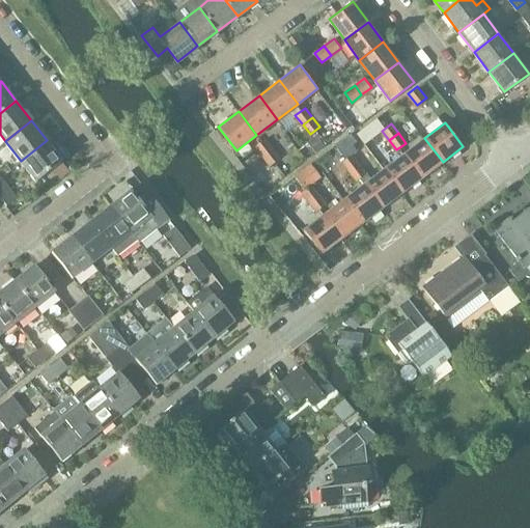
[(255,145),(262,155),(272,147),(265,138),(255,145)]
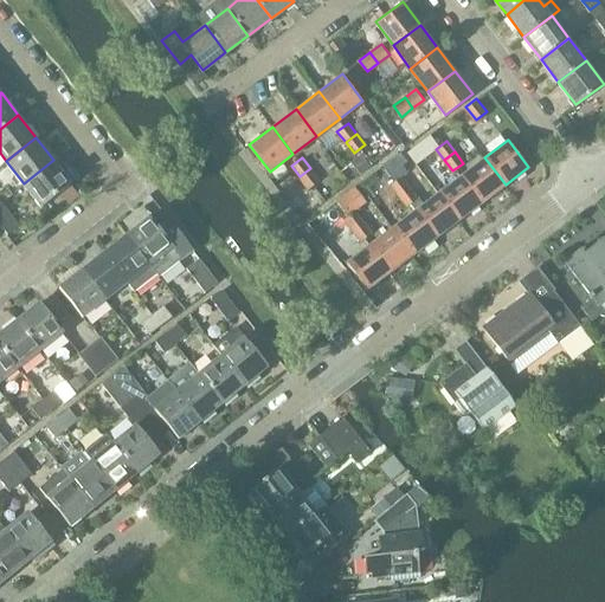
[(484,157),(462,174),(482,202),(506,185),(484,157)]
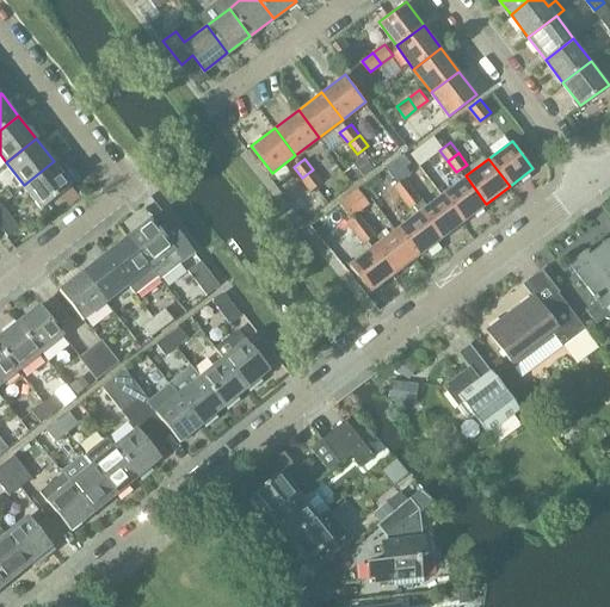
[(54,161),(24,185),(42,208),(72,184),(54,161)]
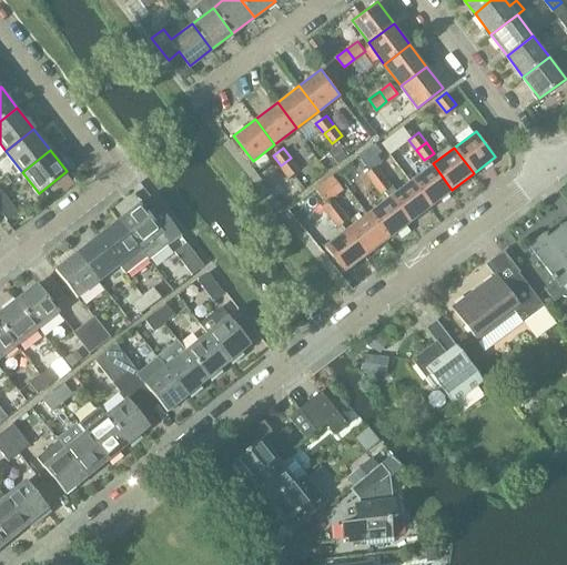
[(291,158),(281,165),(289,177),(299,169),(291,158)]
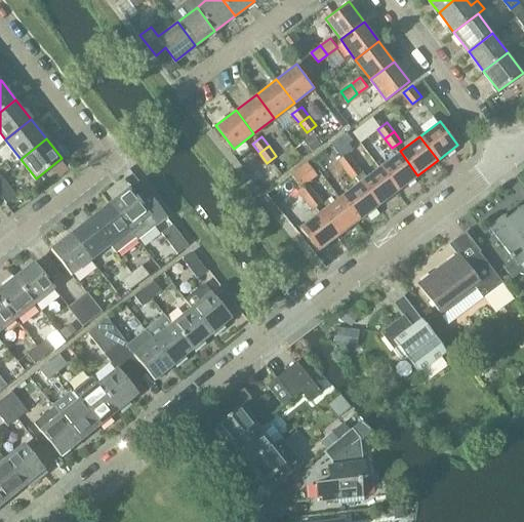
[(400,151),(379,166),(398,190),(417,175),(400,151)]
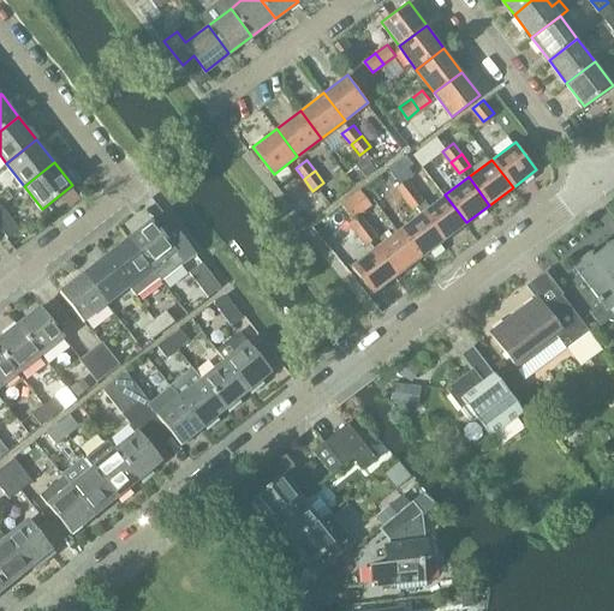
[(395,186),(404,197),(416,189),(406,178),(395,186)]
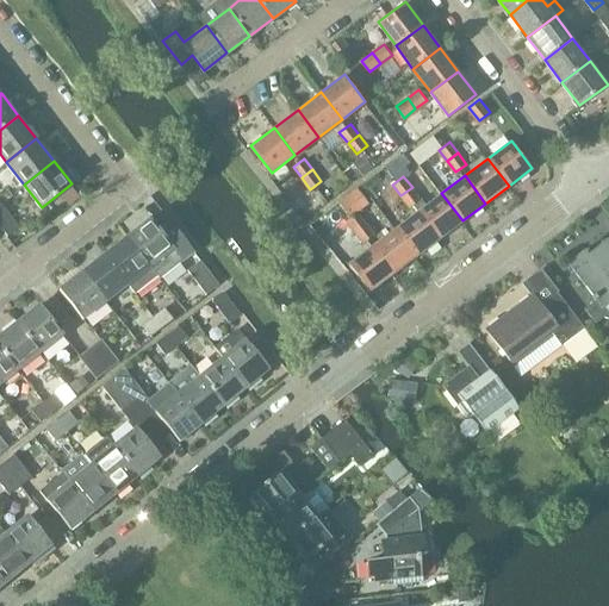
[(359,186),(340,201),(350,216),(358,211),(370,201),(359,186)]
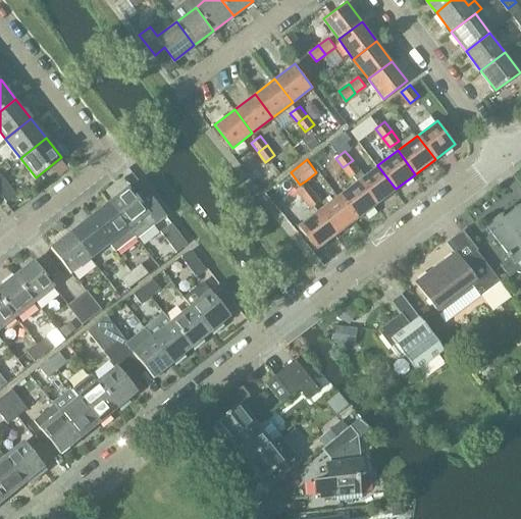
[(353,160),(343,167),(351,177),(360,170),(353,160)]
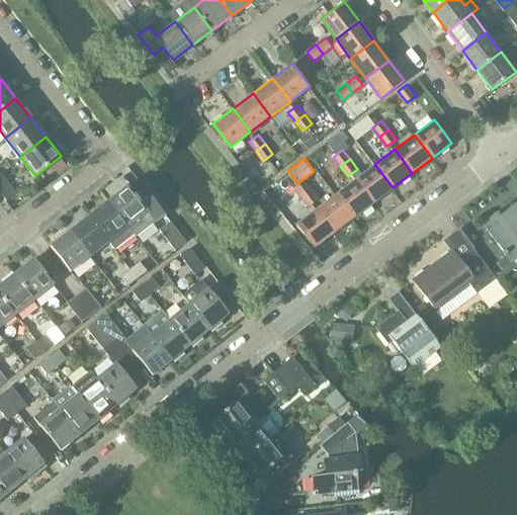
[(374,164),(355,179),(372,202),(393,187),(374,164)]
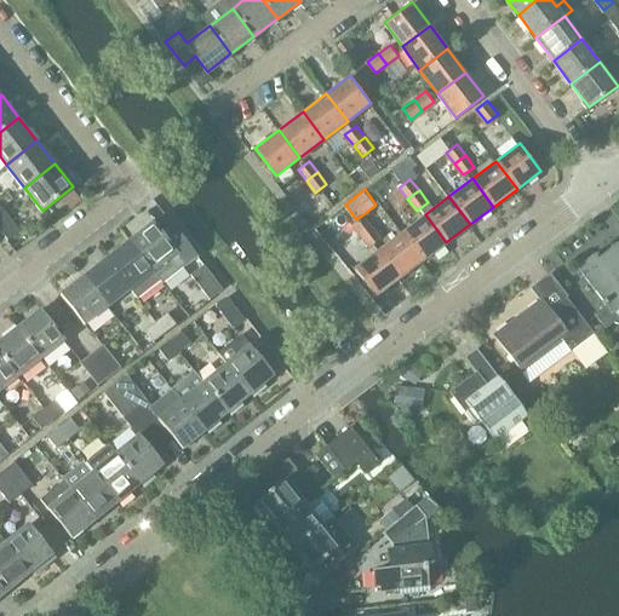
[(0,206),(0,226),(7,237),(19,229),(1,206),(0,206)]
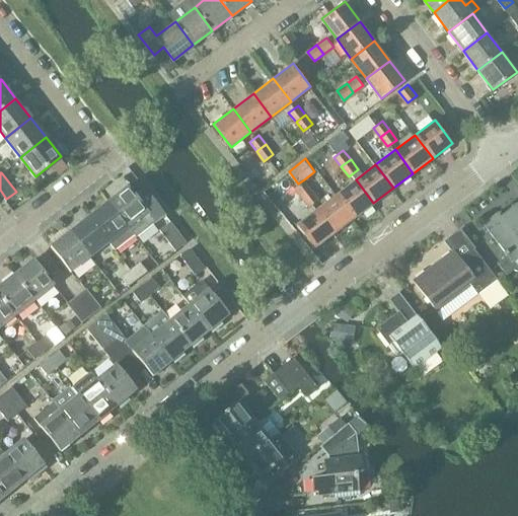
[(289,173),(274,185),(280,193),(295,181),(289,173)]
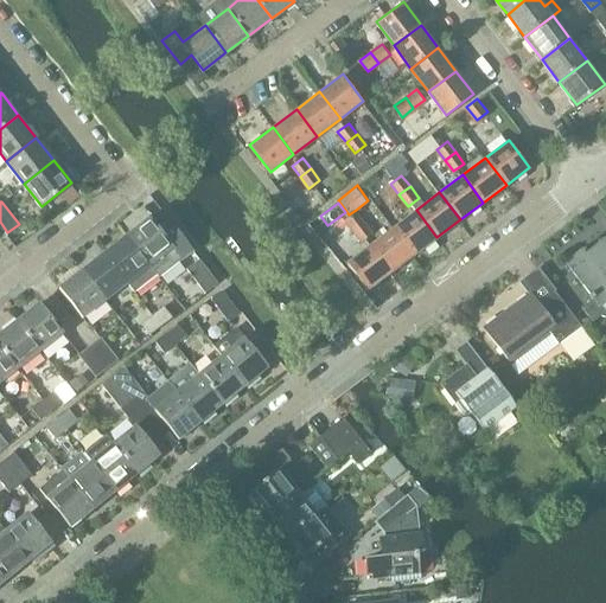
[(345,218),(353,230),(364,222),(356,210),(349,215),(345,218)]
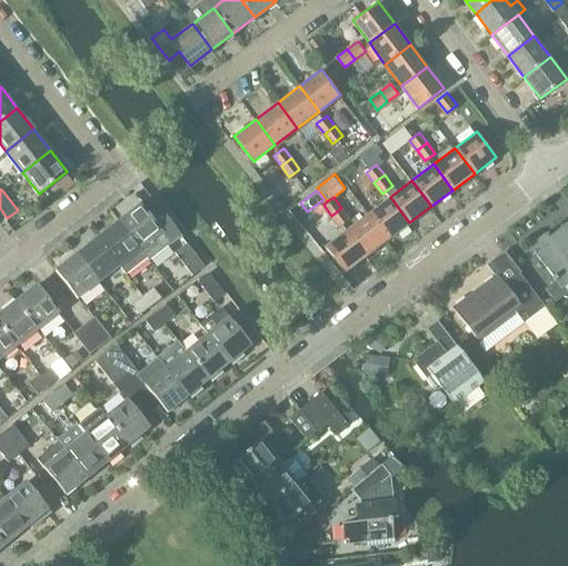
[(390,197),(368,214),(388,239),(409,222),(390,197)]
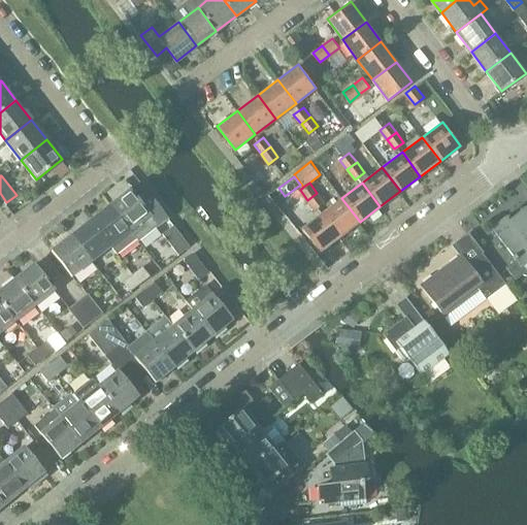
[(131,188),(110,203),(139,239),(168,217),(147,190),(138,198),(131,188)]
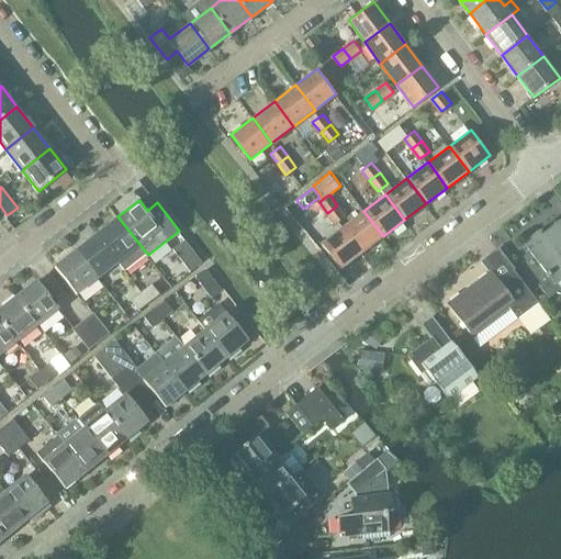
[(337,205),(327,213),(335,223),(345,215),(337,205)]
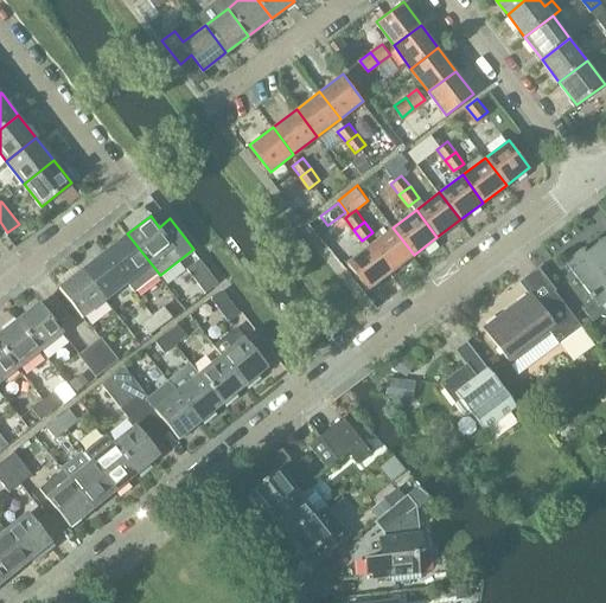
[(393,228),(370,244),(390,271),(414,255),(393,228)]
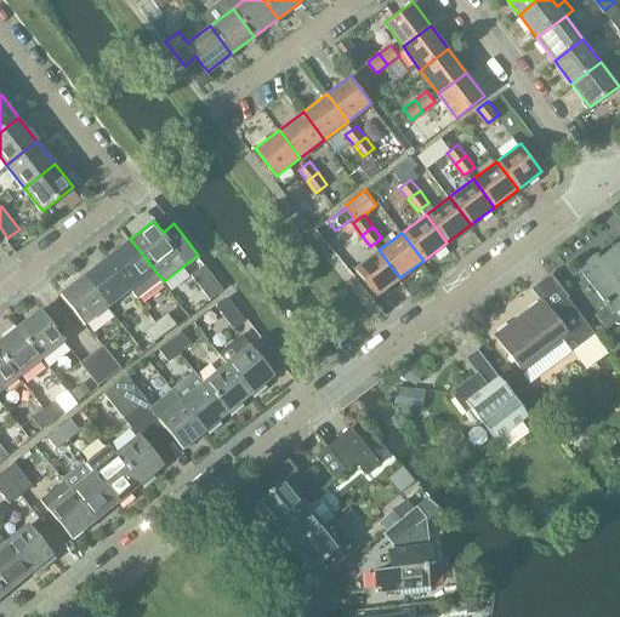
[(130,239),(107,257),(131,287),(130,287),(137,297),(161,279),(163,281),(164,281),(130,239)]
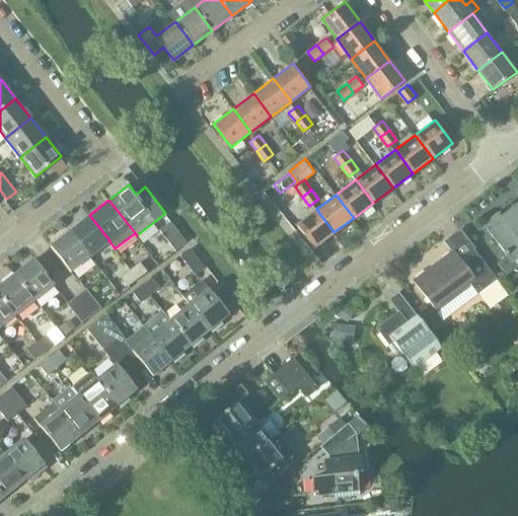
[(483,222),(513,262),(517,258),(517,202),(501,214),(498,210),(483,222)]
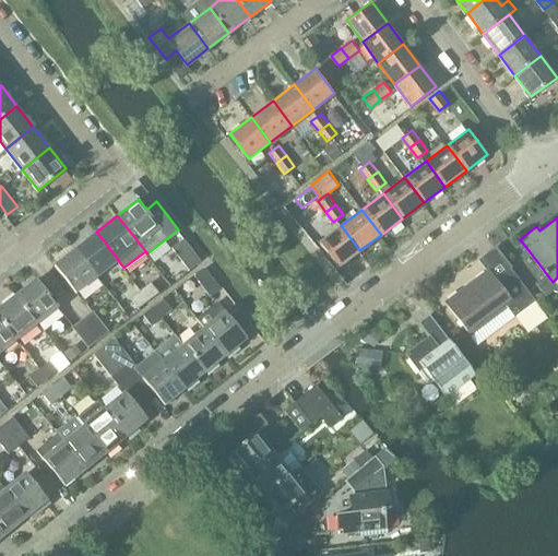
[(359,250),(341,225),(319,241),(339,267),(359,250)]
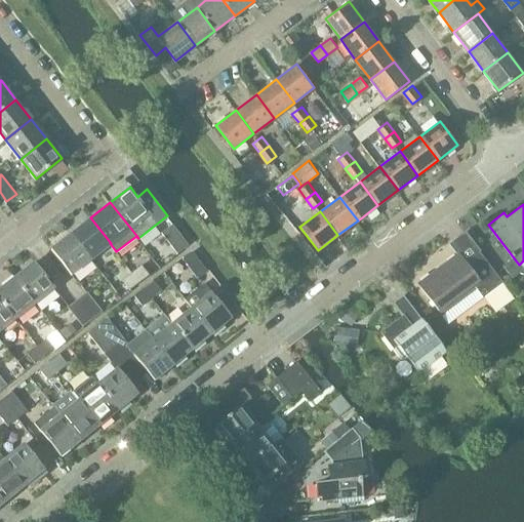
[(90,217),(71,233),(91,258),(110,243),(111,243),(90,217)]
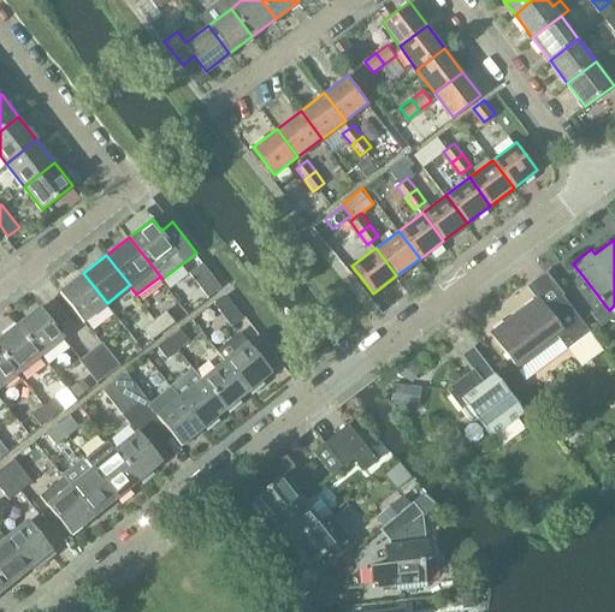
[(190,271),(208,296),(222,285),(202,261),(190,271)]
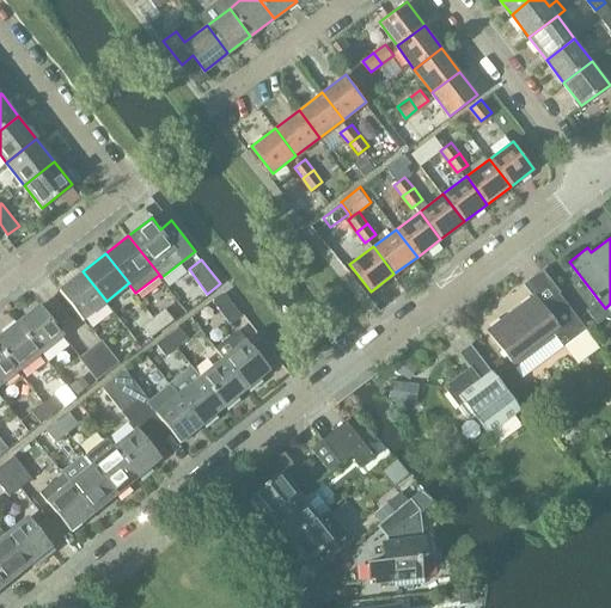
[(107,301),(83,271),(60,289),(84,319),(107,301)]
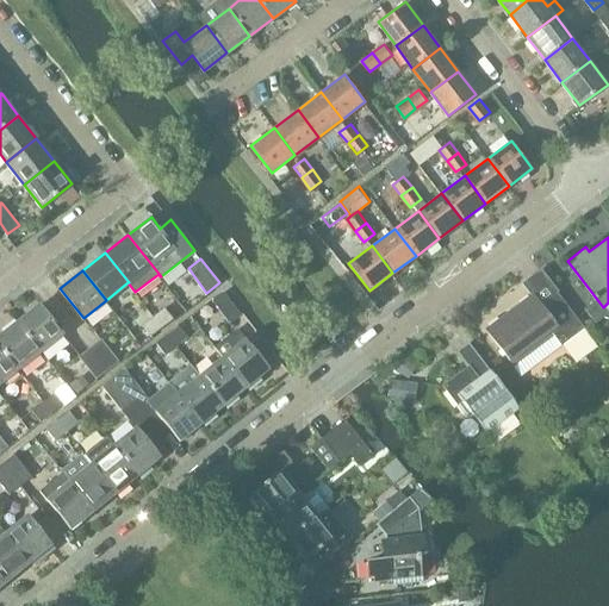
[(147,299),(156,311),(176,294),(167,282),(147,299)]
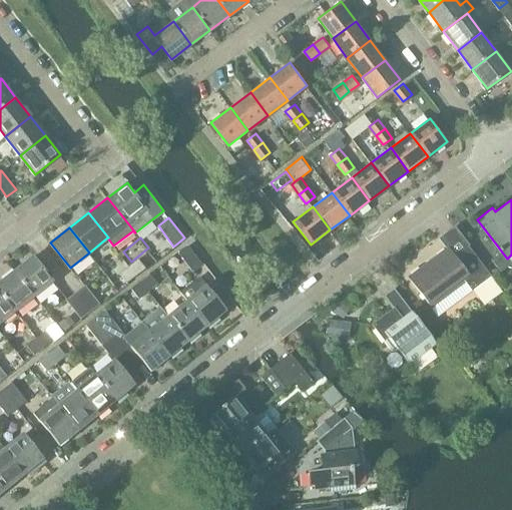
[(464,238),(450,248),(448,246),(409,276),(427,300),(461,275),(467,283),(487,269),(464,238)]
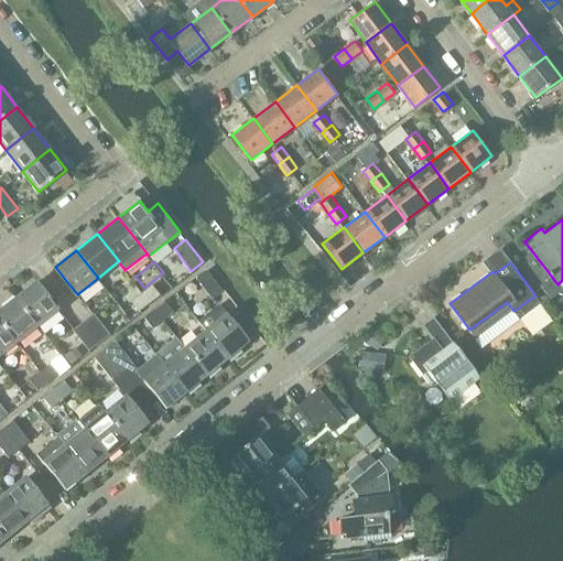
[(196,277),(213,298),(223,289),(207,268),(196,277)]
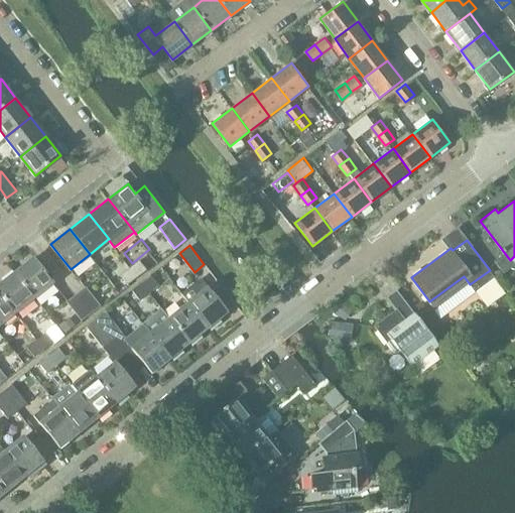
[(34,256),(15,271),(35,296),(54,281),(34,256)]
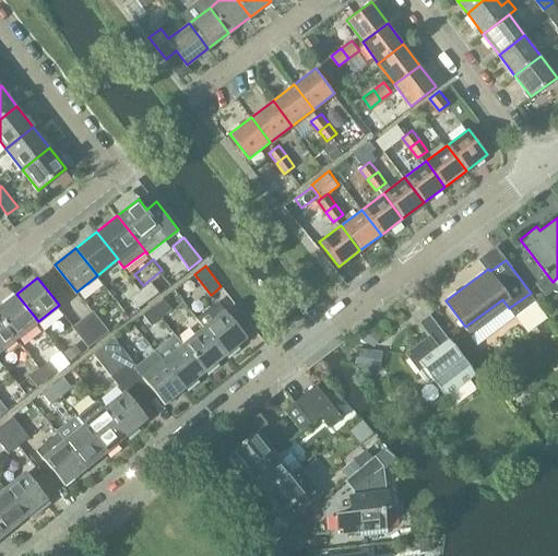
[(151,281),(141,288),(149,298),(158,291),(151,281)]
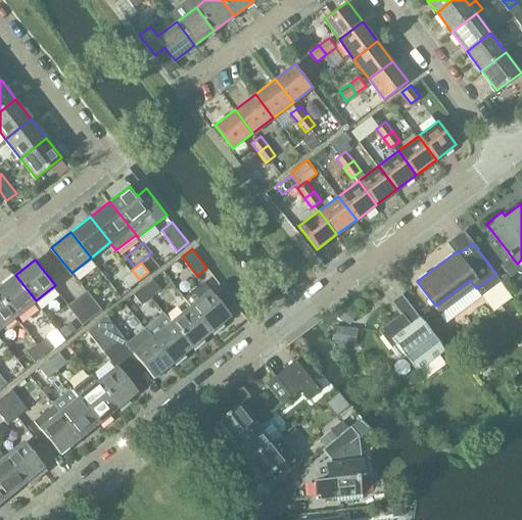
[(139,279),(132,270),(122,277),(130,287),(139,279)]
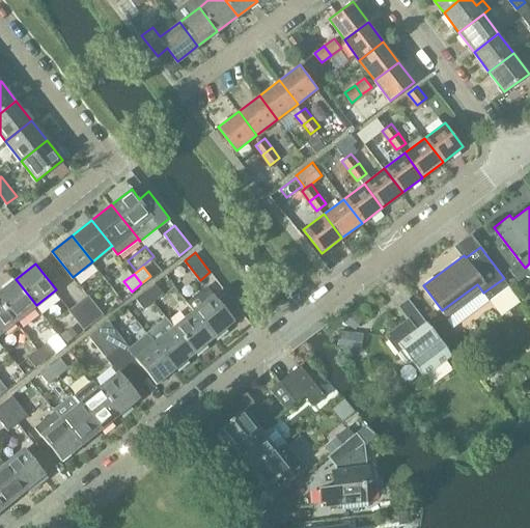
[(16,279),(0,290),(0,300),(17,321),(36,305),(16,279)]
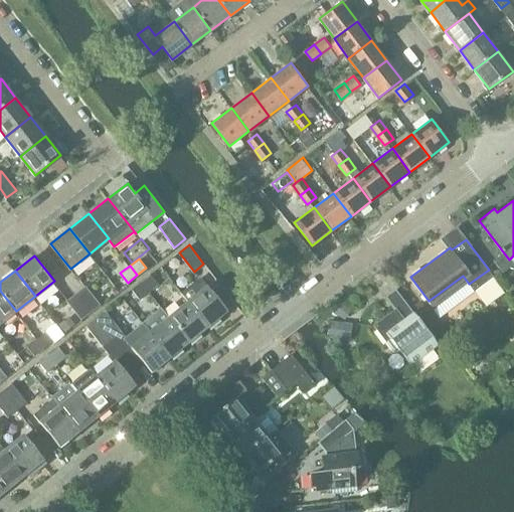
[(151,275),(142,282),(150,291),(159,284),(151,275)]
